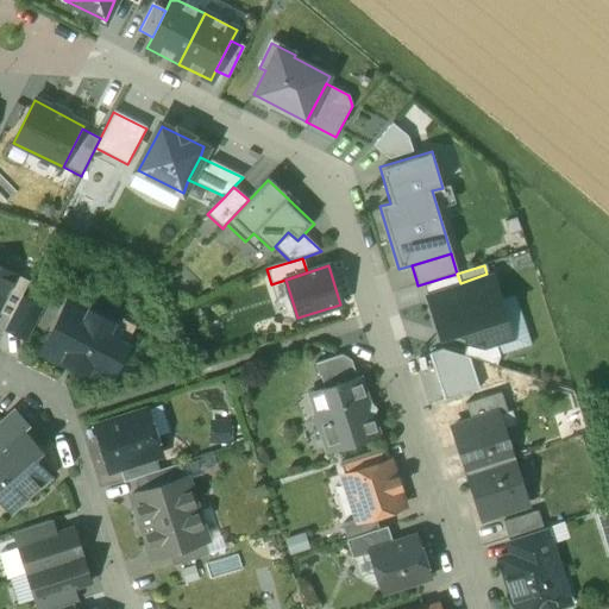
[(0,307),(17,276),(0,267),(0,307)]
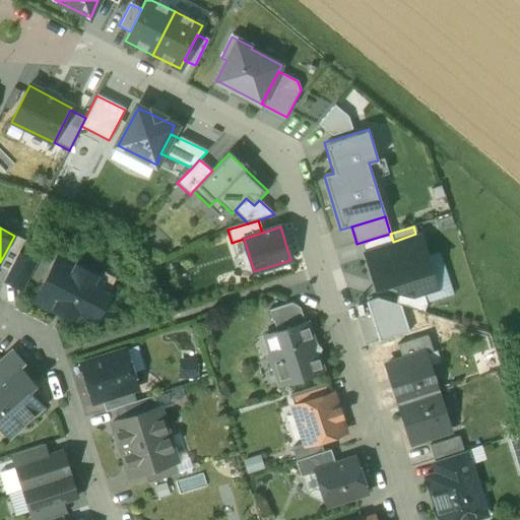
[(375,288),(393,282),(433,269),(420,233),(415,234),(393,242),(362,252),(375,288)]
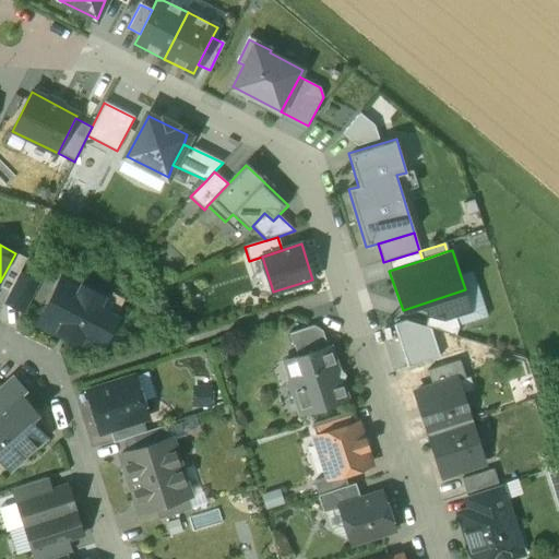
[(0,282),(0,288),(8,293),(18,275),(26,259),(15,253),(0,282)]
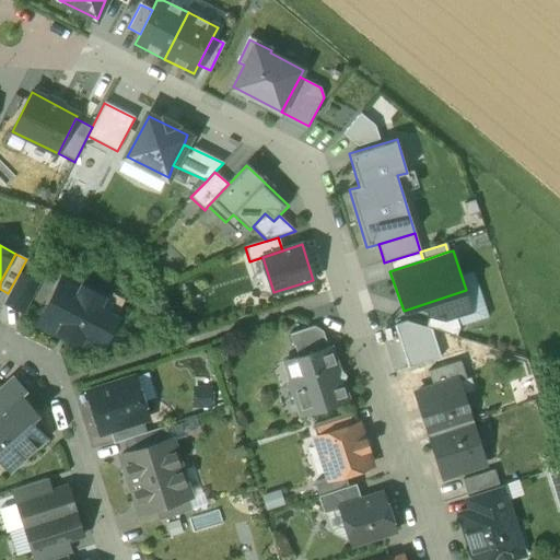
[(35,284),(18,276),(8,293),(4,301),(22,311),(35,284)]
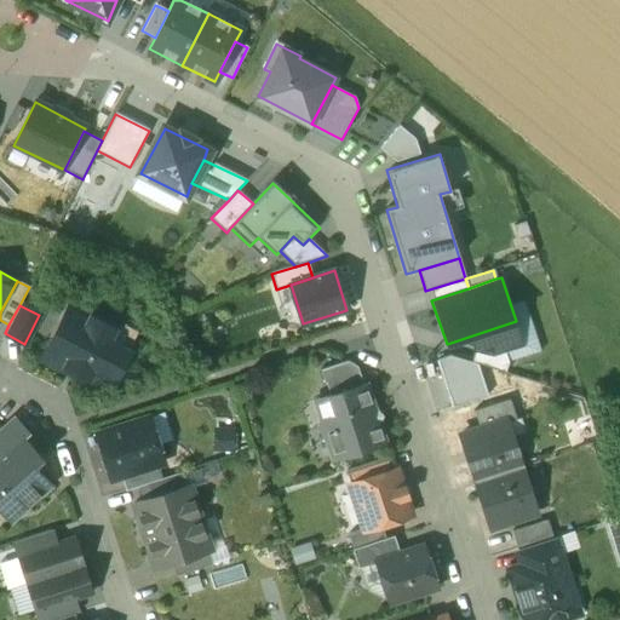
[(122,333),(69,306),(61,323),(61,328),(52,345),(49,348),(45,354),(47,360),(58,366),(61,363),(79,373),(81,378),(95,384),(102,372),(114,378),(127,352),(115,346),(122,333)]
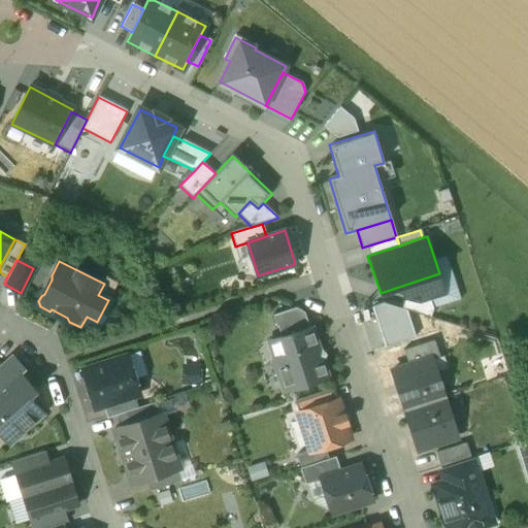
[(444,293),(439,273),(399,287),(404,298),(418,303),(444,293)]
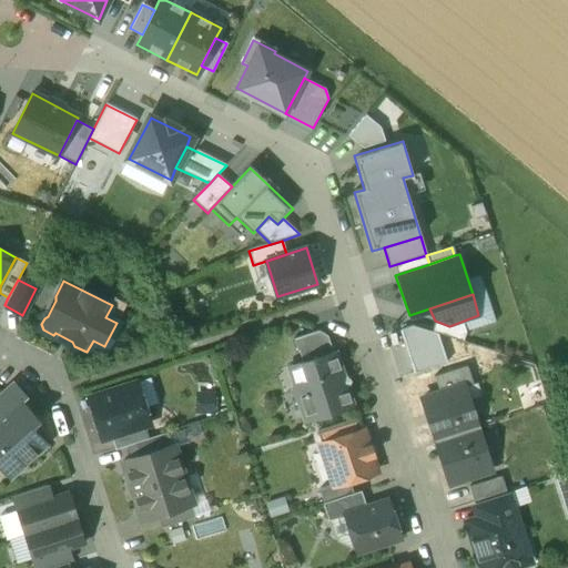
[(414,373),(447,363),(437,333),(413,327),(401,331),(414,373)]
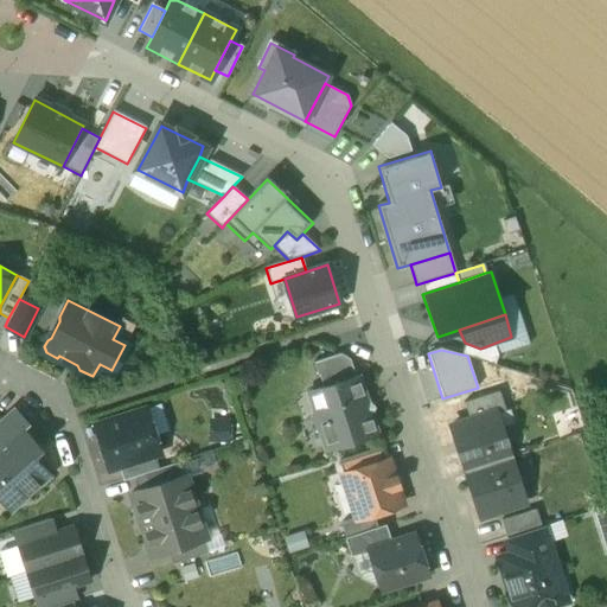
[(340,353),(313,362),(318,375),(319,375),(324,388),(353,378),(346,357),(340,353)]
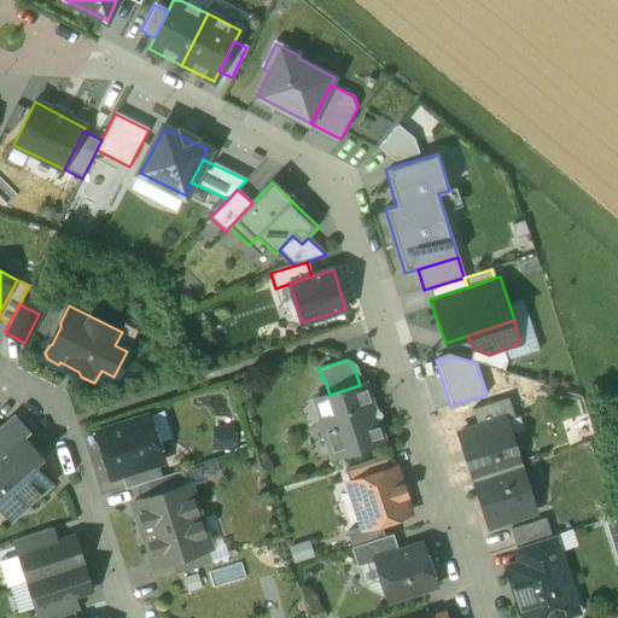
[(330,395),(321,397),(326,413),(326,427),(315,426),(316,429),(322,429),(331,455),(328,455),(328,459),(384,441),(365,383),(360,385),(330,395)]
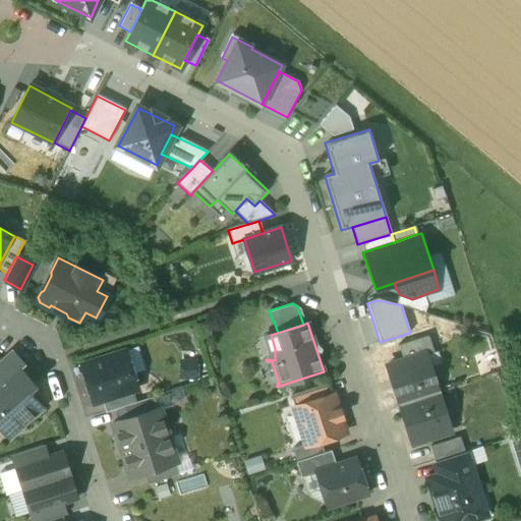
[(427,336),(398,345),(403,360),(424,353),(424,354),(432,352),(427,336)]
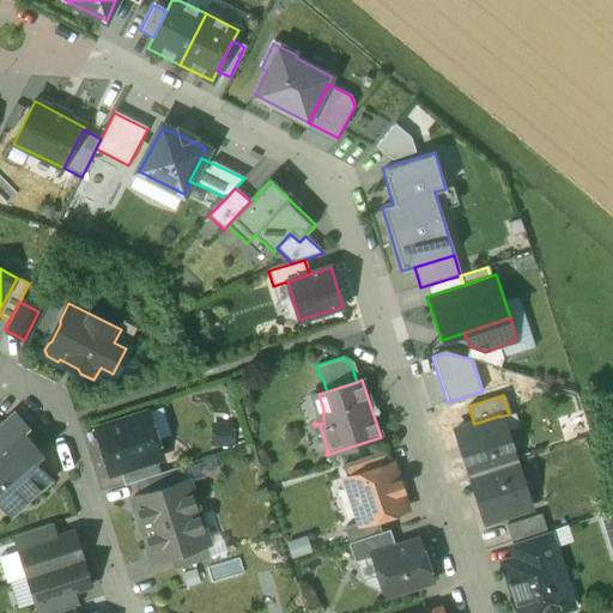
[(12,412),(0,422),(0,454),(22,435),(28,430),(12,412)]
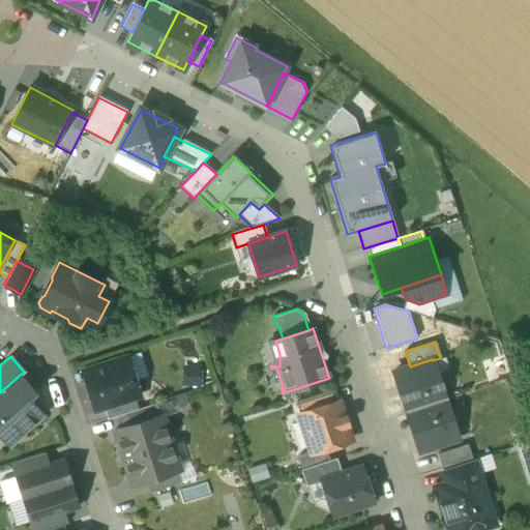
[(121,358),(82,371),(95,410),(104,408),(134,398),(139,392),(136,382),(128,381),(121,358)]
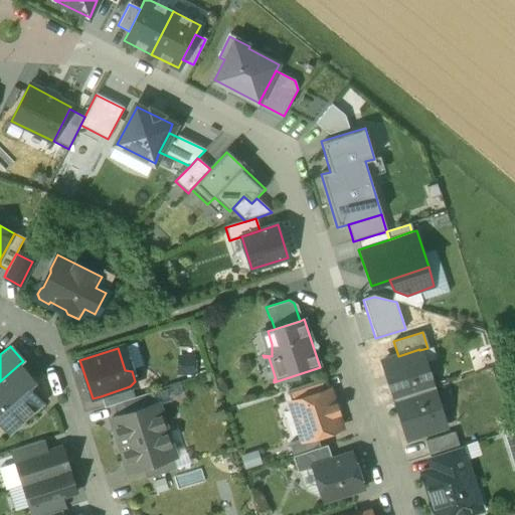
[(398,356),(382,361),(394,400),(432,387),(428,376),(433,375),(435,370),(433,363),(428,361),(423,363),(419,350),(419,349),(398,356)]
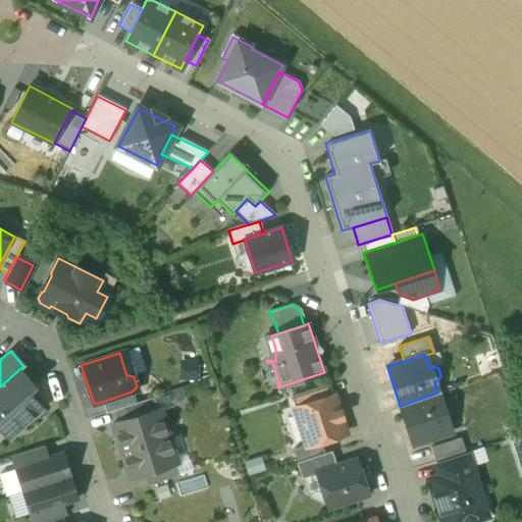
[(34,386),(18,370),(0,386),(0,426),(9,437),(41,408),(27,393),(34,386)]
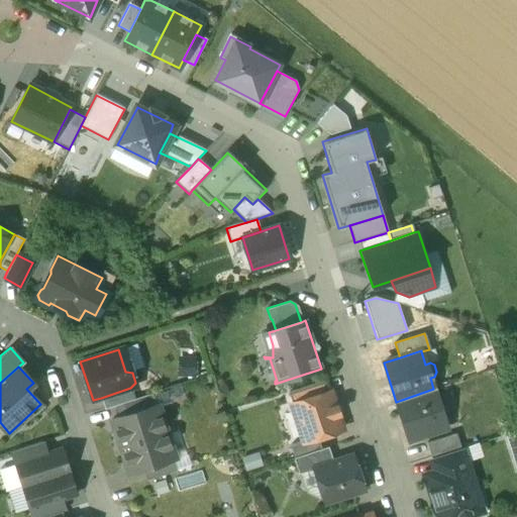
[(323,381),(289,392),(293,403),(327,392),(323,381)]
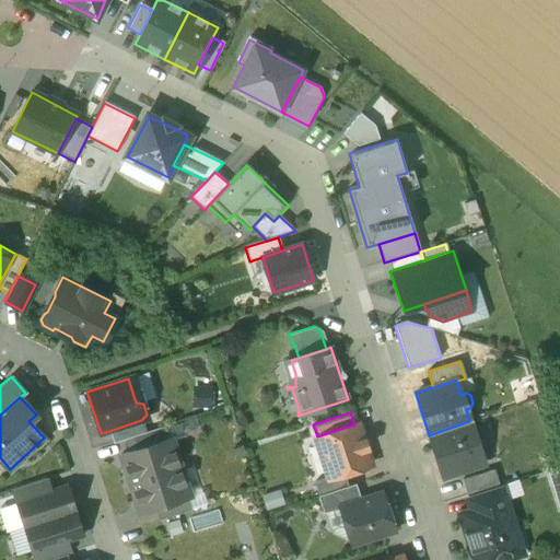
[(141,420),(109,431),(113,443),(133,436),(146,433),(146,432),(141,420)]
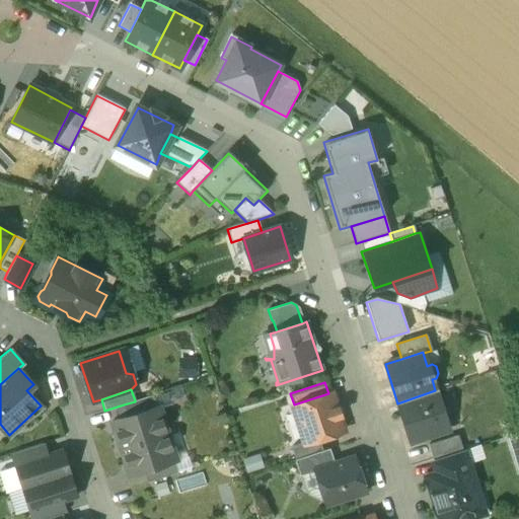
[(435,390),(397,403),(411,442),(448,430),(443,416),(448,415),(450,411),(448,403),(444,401),(439,402),(435,390)]
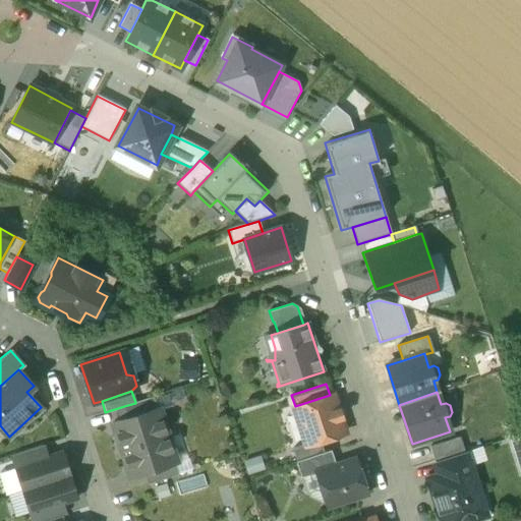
[(295,406),(294,407),(306,445),(306,446),(320,441),(345,432),(341,418),(338,408),(338,409),(333,394),(330,395),(295,406)]
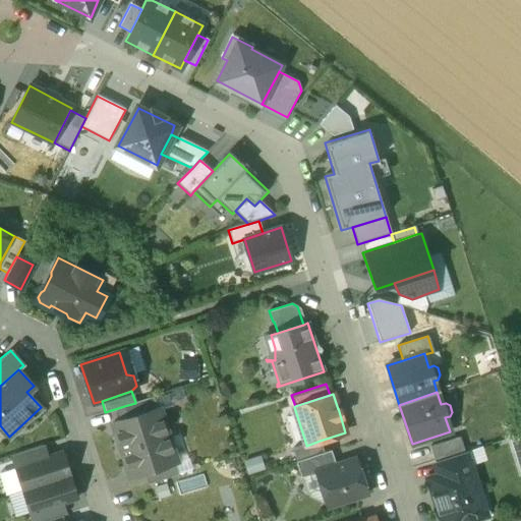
[(135,403),(124,406),(128,418),(155,409),(151,397),(135,402),(135,403)]
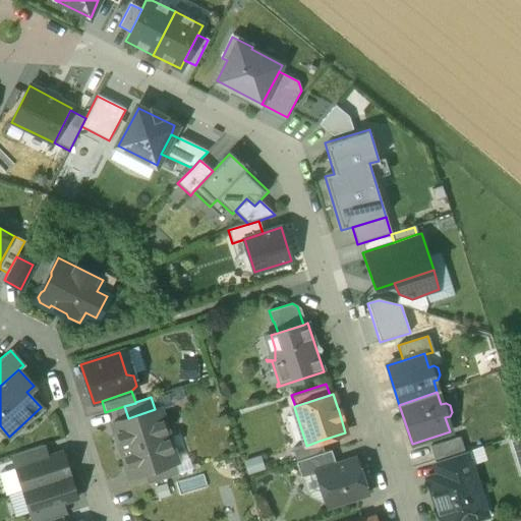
[(128,418),(113,423),(121,450),(168,435),(159,408),(155,409),(128,418)]
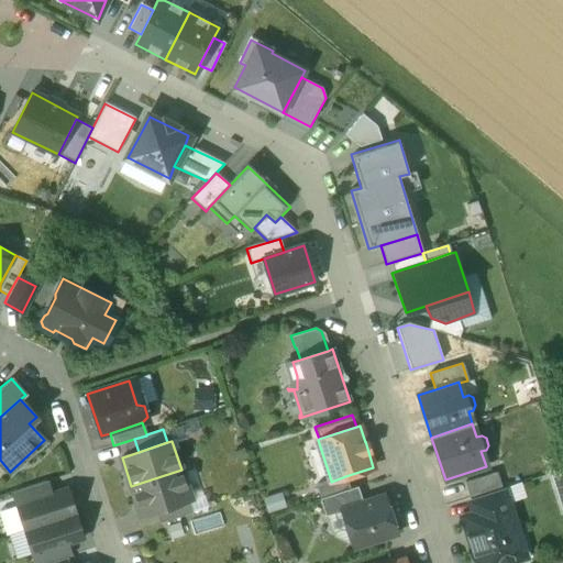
[(181,470),(131,486),(140,516),(157,510),(186,500),(190,499),(181,470)]
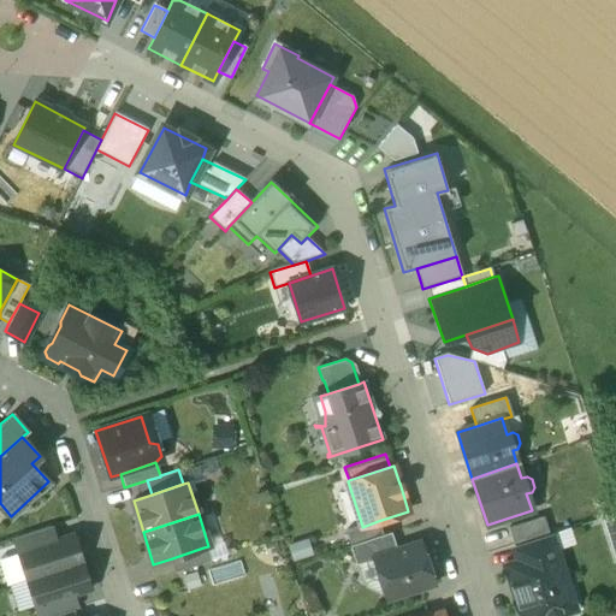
[(543,516),(508,527),(514,546),(549,534),(543,516)]
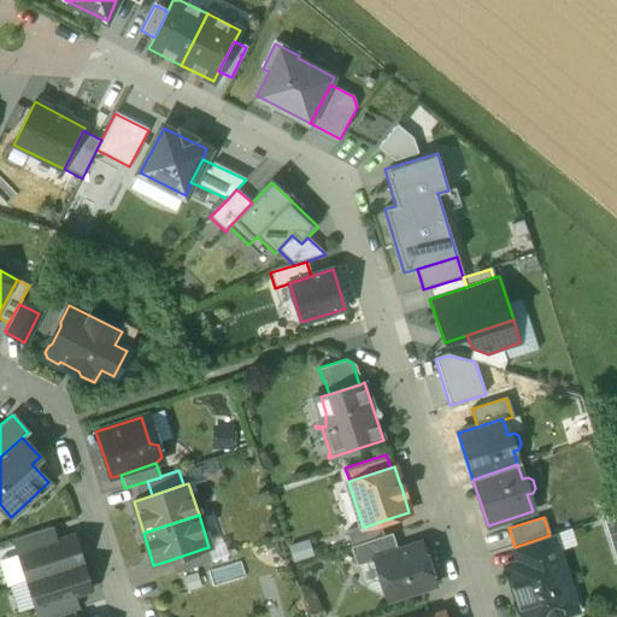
[(378,522),(363,528),(363,527),(346,532),(351,546),(383,536),(378,522)]
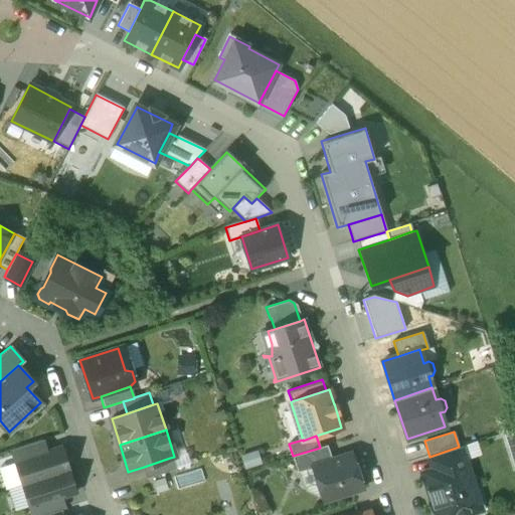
[(42,441),(11,451),(15,462),(46,453),(45,452),(42,441)]
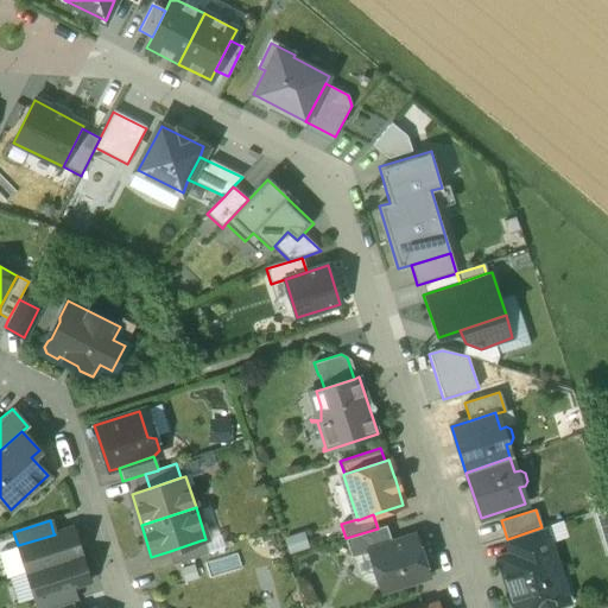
[(346,538),(346,539),(352,557),(369,551),(369,550),(392,543),(386,525),(378,529),(346,538)]
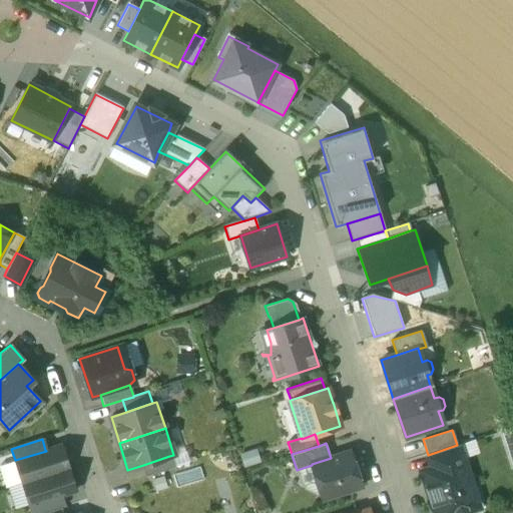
[(46,451),(15,460),(22,483),(68,468),(61,445),(45,450),(46,451)]
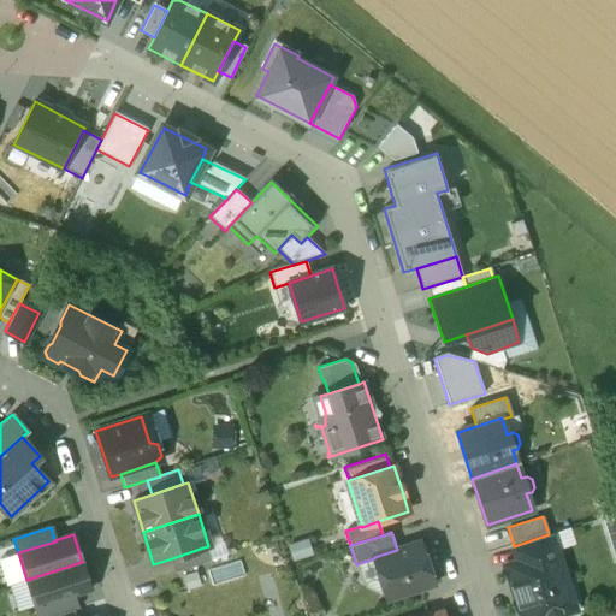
[(549,534),(514,546),(520,562),(520,563),(556,551),(550,534),(549,534)]
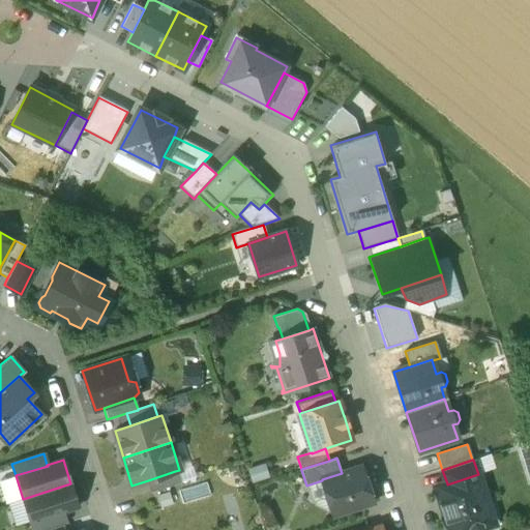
[(342,473),(322,479),(322,480),(333,516),(373,503),(360,467),(342,473)]
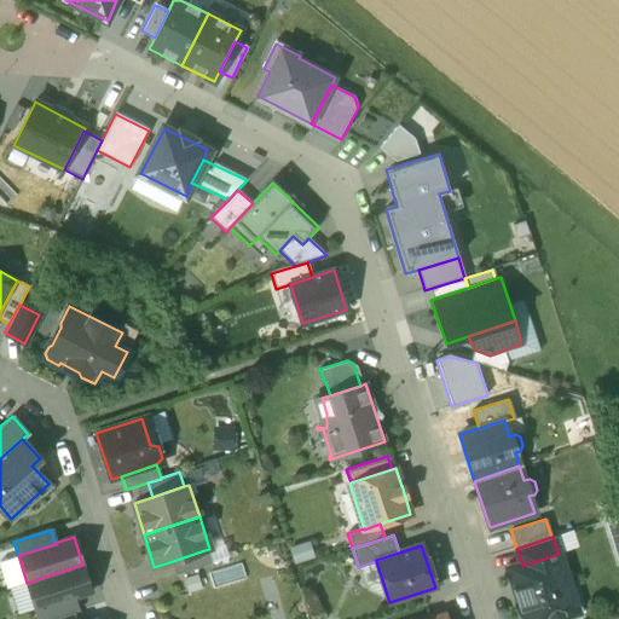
[(204,550),(173,561),(177,574),(209,565),(204,550)]
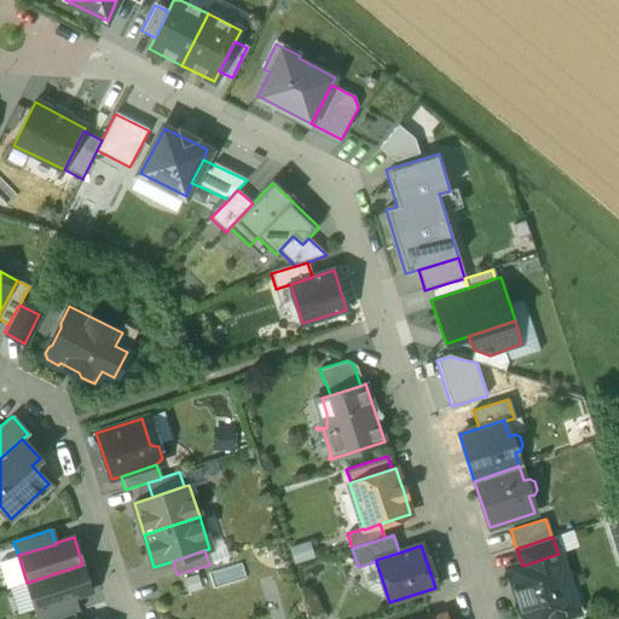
[(559,554),(522,566),(522,565),(508,570),(524,618),(526,618),(542,614),(543,617),(547,618),(555,618),(562,617),(566,611),(559,588),(568,584),(559,554)]
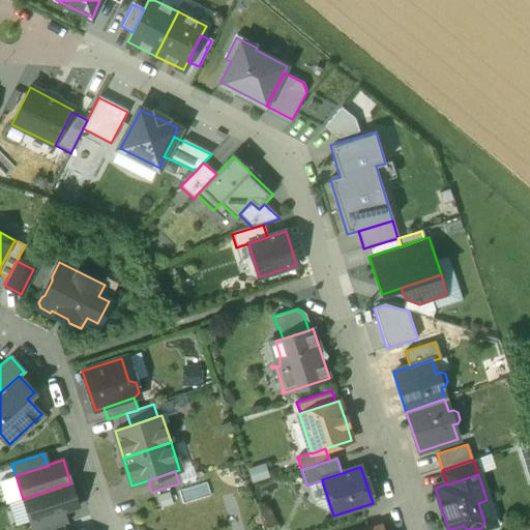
[(70,483),(23,499),(31,522),(62,511),(62,512),(78,507),(70,483)]
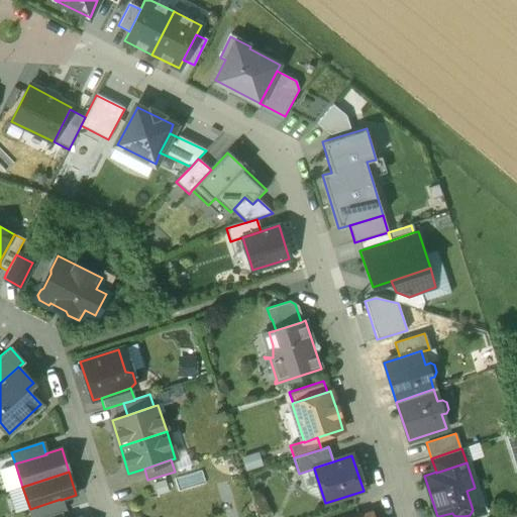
[(61,499),(30,509),(32,516),(46,516),(61,513),(65,511),(61,500),(61,499)]
